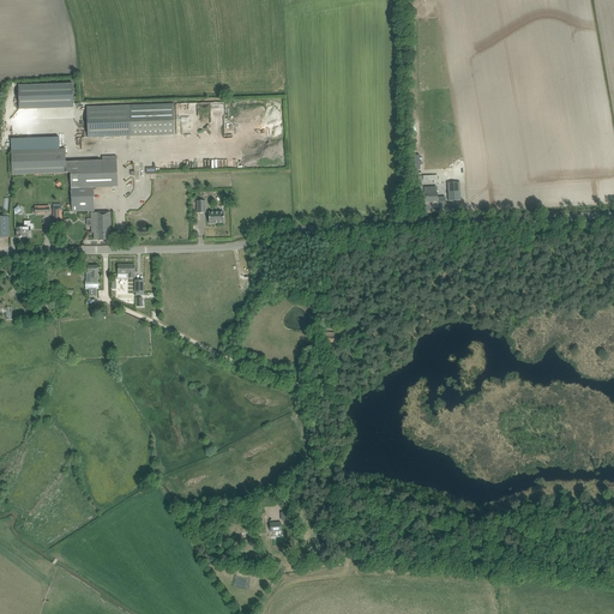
[(73,108),(73,84),(18,86),(19,110),(60,108),(73,108)]
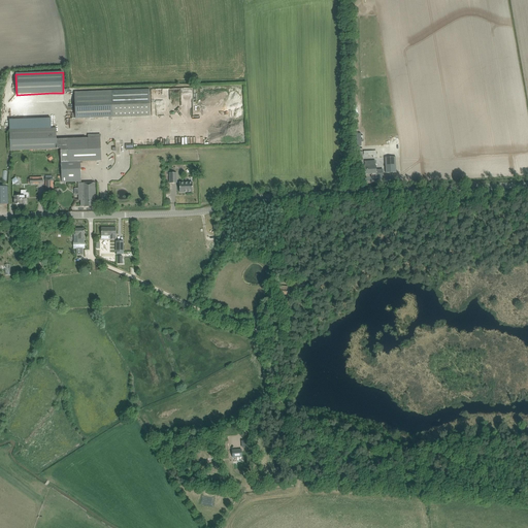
[(194,88),(186,87),(185,110),(192,111),(194,88)]
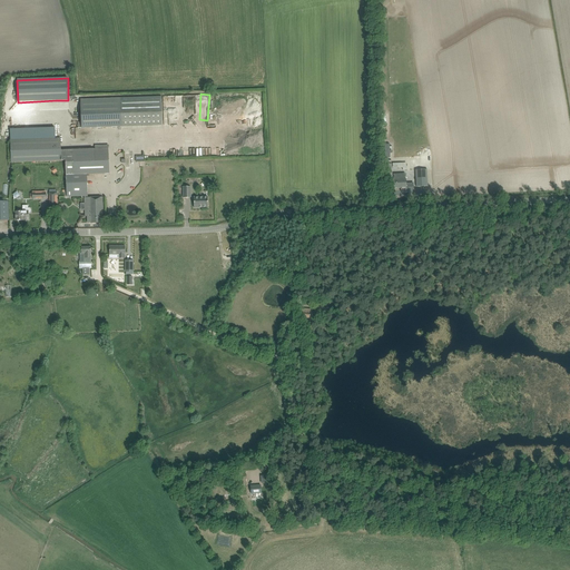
[(78,129),(81,129),(163,126),(161,97),(81,99),(81,123),(78,123),(78,129)]
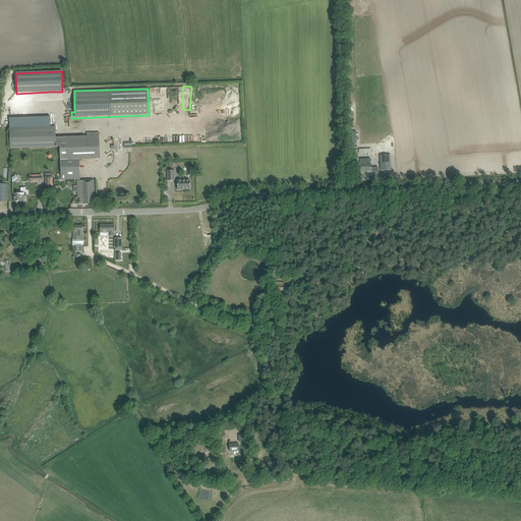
[(56,148),(56,137),(56,126),(10,128),(10,149),(56,148)]
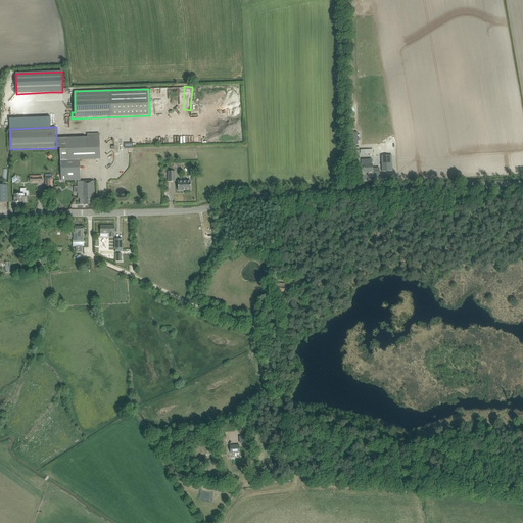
[(56,138),(56,148),(59,147),(60,160),(61,181),(78,180),(79,198),(80,198),(81,204),(84,204),(94,204),(93,196),(95,196),(94,181),(80,182),(80,160),(100,159),(99,133),(87,134),(87,137),(64,138),(56,138)]
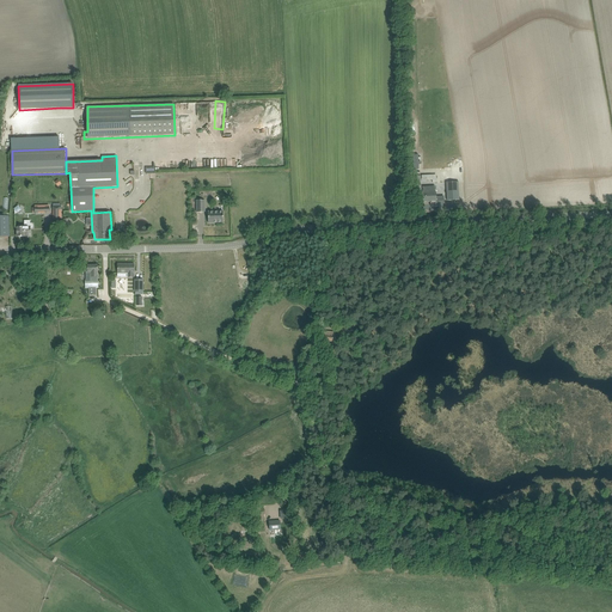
[(415,181),(415,191),(421,190),(421,181),(428,181),(429,184),(436,184),(436,175),(416,176),(416,181),(415,181)]
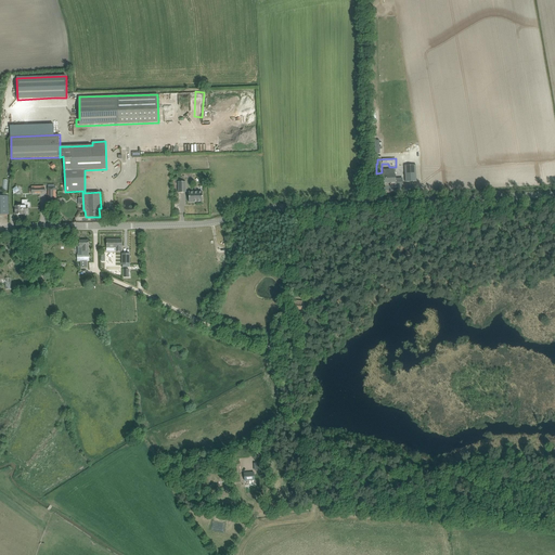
[(404,166),(405,177),(405,182),(416,181),(416,176),(415,165),(404,166)]
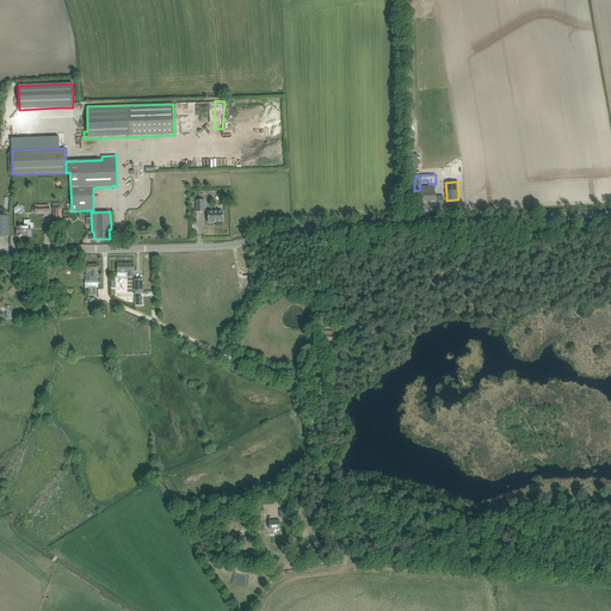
[(423,192),(420,192),(420,202),(426,202),(426,201),(431,201),(436,201),(436,192),(434,192),(434,186),(421,187),(423,192)]
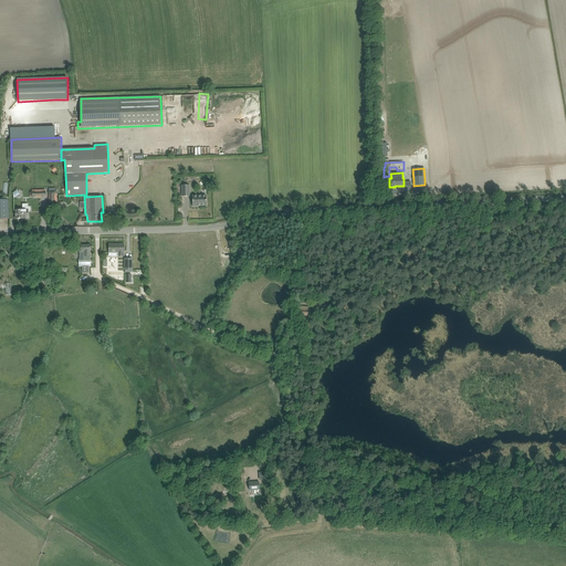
[(192,207),(207,206),(207,196),(192,196),(192,207)]
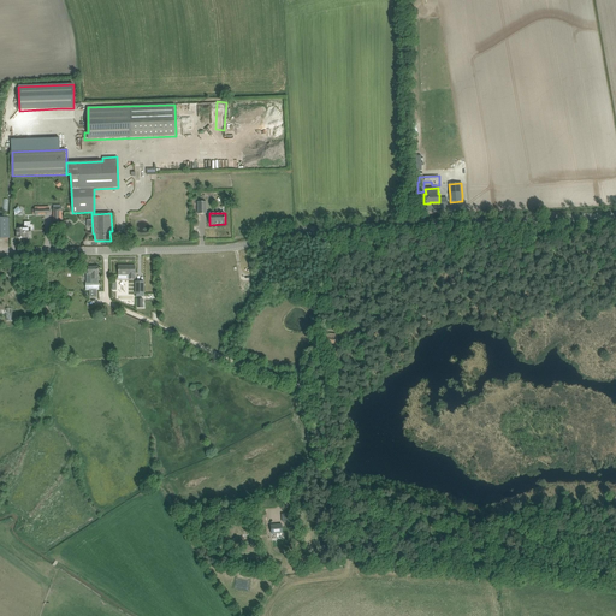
[(25,237),(31,237),(30,231),(31,230),(33,230),(33,229),(34,227),(33,226),(31,225),(30,225),(30,221),(24,221),(24,229),(17,229),(17,238),(25,238),(25,237)]
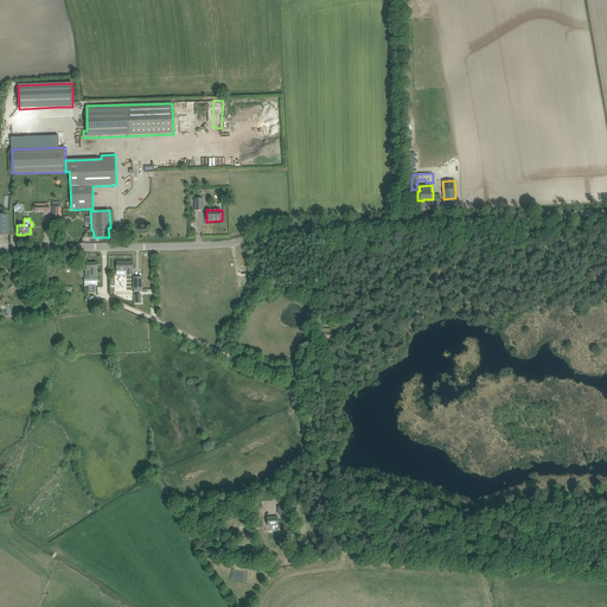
[(133,262),(116,262),(116,275),(125,275),(125,272),(127,272),(127,275),(133,275),(133,272),(133,262)]
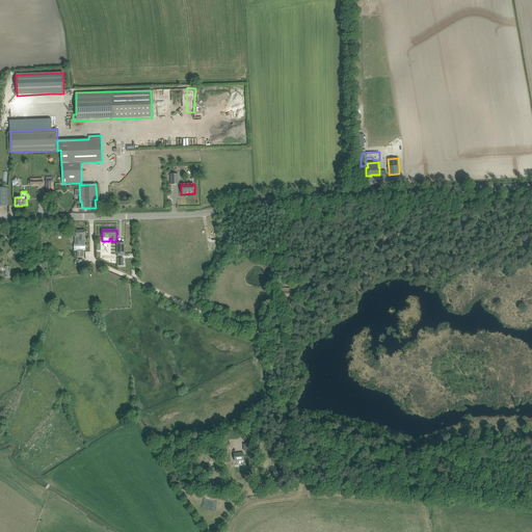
[(74,250),(80,250),(85,250),(85,243),(84,243),(84,236),(84,231),(76,231),(76,237),(79,236),(79,241),(80,241),(80,243),(74,243),(74,250)]
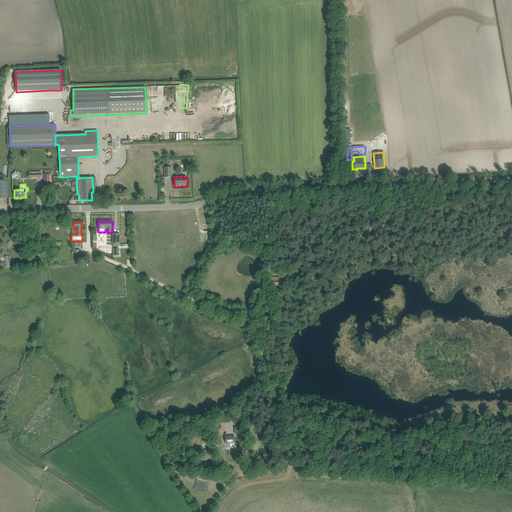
[(272,280),(270,280),(269,285),(278,286),(279,278),(273,278),(272,280)]
